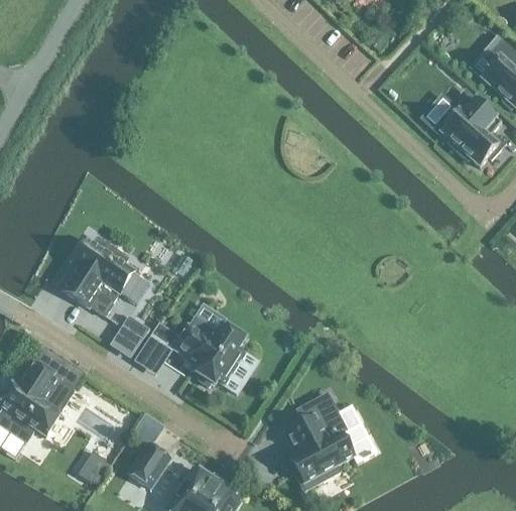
[(375,30),(367,41),(378,49),(386,38),(375,30)]
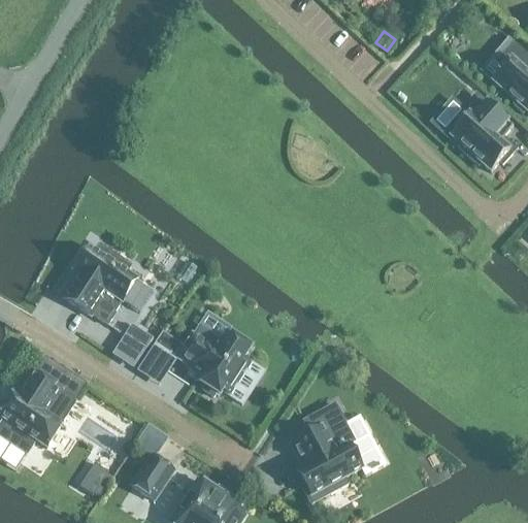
[(525,107),(527,110),(527,73),(527,72),(527,54),(514,41),(497,59),(504,66),(493,78),(516,99),(513,102),(522,110),(525,107)]
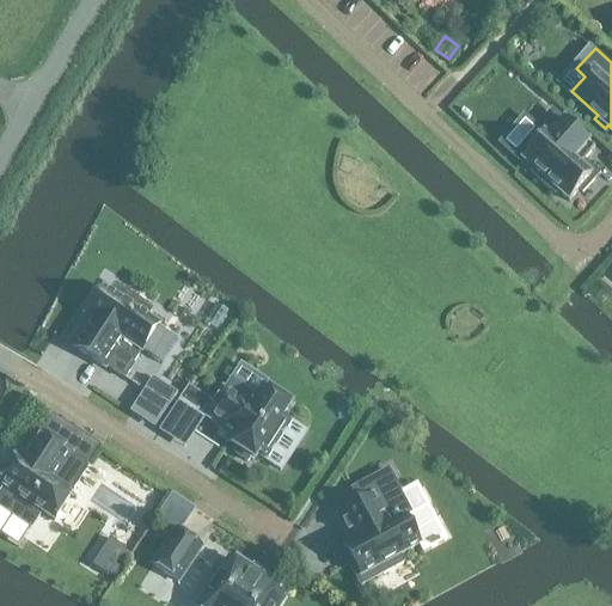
[(579,163),(583,157),(594,145),(563,117),(548,135),(543,130),(538,136),(532,132),(515,148),(534,165),(531,169),(555,189),(557,187),(569,196),(579,185),(582,188),(593,176),(579,163)]
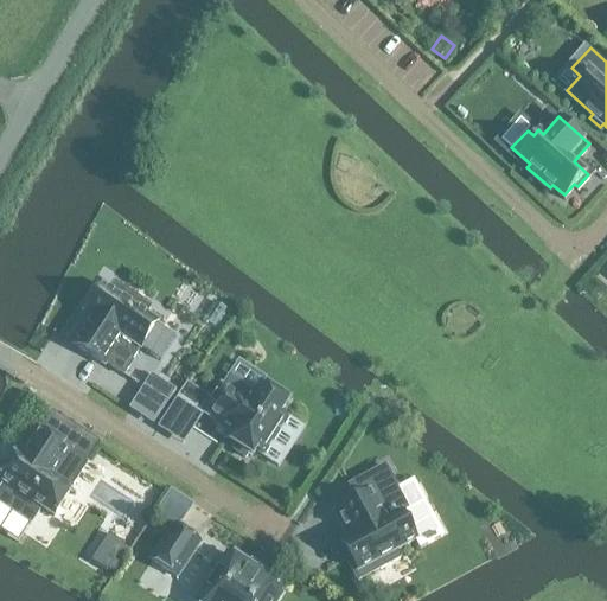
[(151,302),(114,279),(108,287),(102,282),(100,286),(96,283),(88,295),(98,301),(82,326),(84,328),(75,341),(104,360),(106,359),(123,371),(133,357),(131,357),(139,344),(140,345),(141,344),(145,346),(153,334),(149,332),(158,319),(145,311),(151,302)]
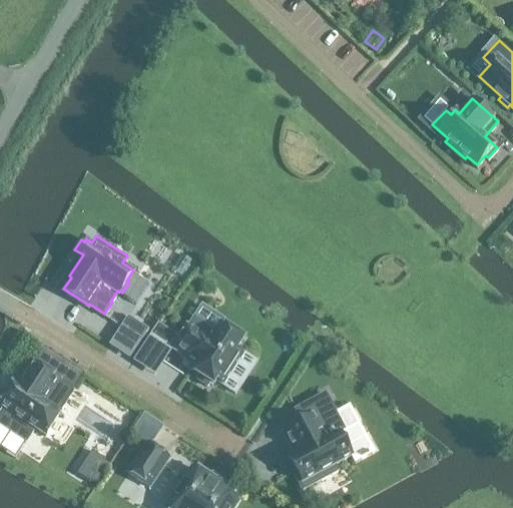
[(186,322),(171,345),(182,352),(181,354),(202,368),(198,373),(199,373),(197,377),(207,383),(209,380),(212,382),(215,377),(222,381),(242,350),(235,346),(242,335),(240,333),(242,330),(232,323),(229,326),(220,320),(215,328),(205,321),(206,320),(195,312),(187,323),(186,322)]
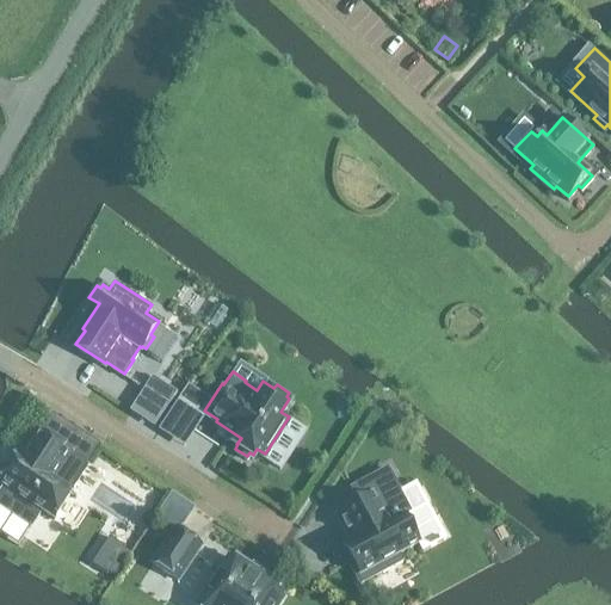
[(152,372),(144,384),(170,400),(177,388),(152,372)]
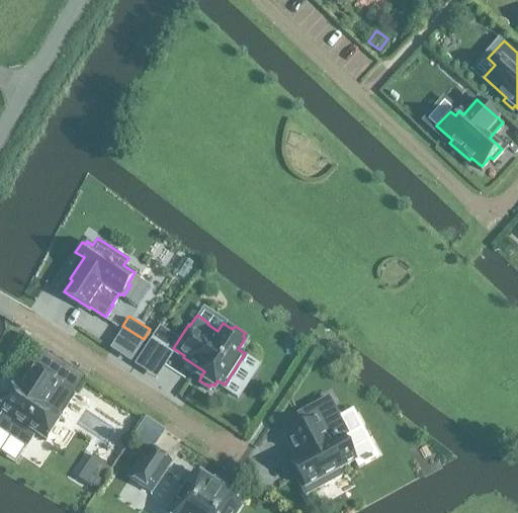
[(180,336),(159,323),(152,334),(173,348),(173,347),(180,336)]
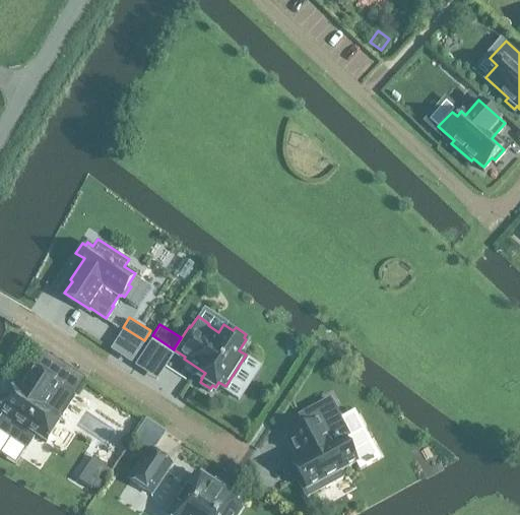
[(28,377),(26,376),(12,397),(4,391),(0,396),(0,403),(0,404),(0,407),(3,410),(0,415),(0,427),(26,445),(35,431),(46,438),(61,415),(60,414),(74,393),(60,384),(61,382),(36,366),(28,377)]
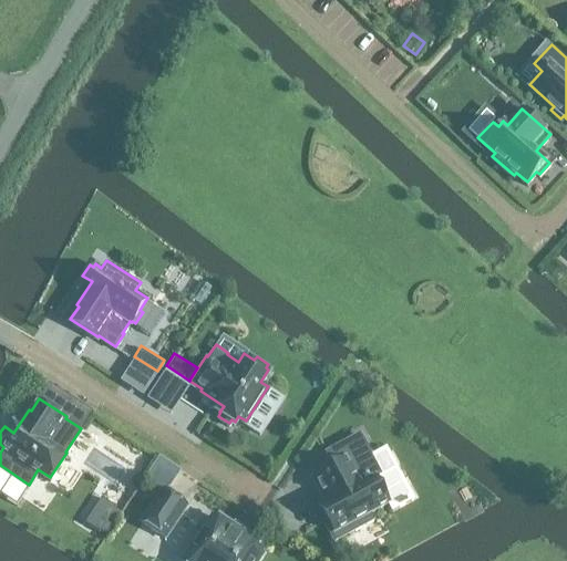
[(311,474),(327,502),(332,511),(322,517),(333,539),(373,517),(370,510),(389,500),(375,476),(382,471),(360,430),(326,449),(333,463),(311,474)]
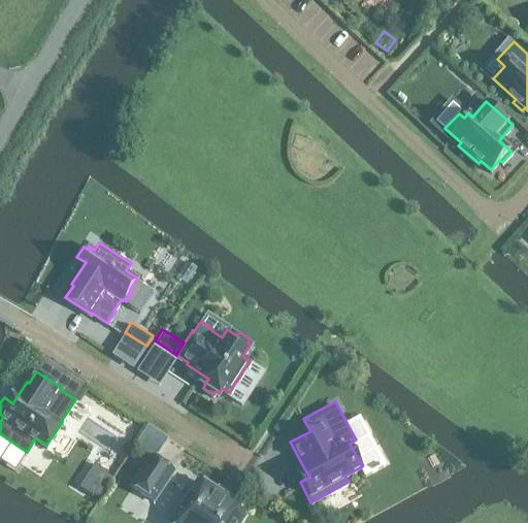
[(173,468),(151,454),(131,484),(154,498),(173,468)]
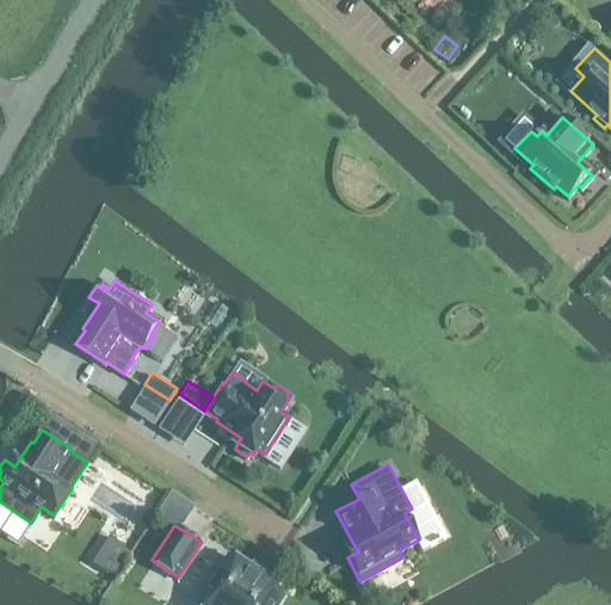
[(112,532),(92,563),(109,574),(129,543),(112,532)]
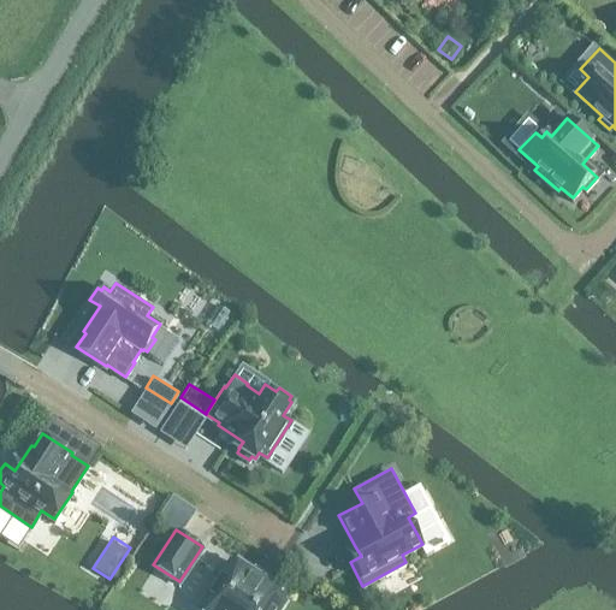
[(231,557),(197,608),(200,609),(277,609),(288,594),(231,557)]
